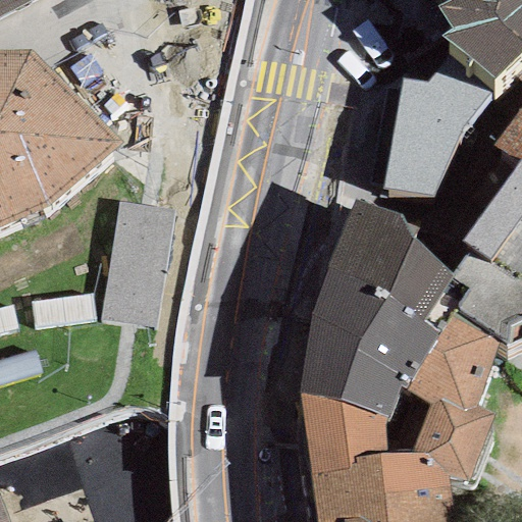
[(0,0),(0,17),(33,0),(0,0)]
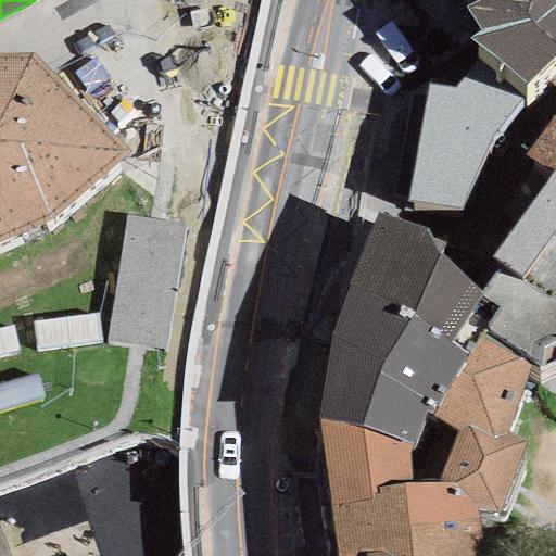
[(555,0),(478,0),(465,8),(480,34),(469,40),(525,84),(536,74),(555,55),(555,0)]
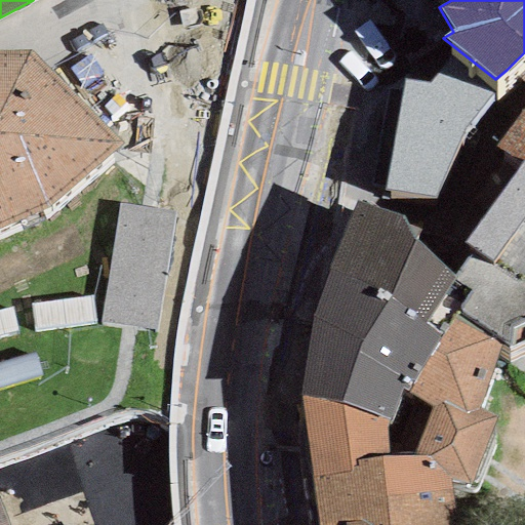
[(0,49),(0,225),(46,206),(122,139),(27,50),(0,49)]
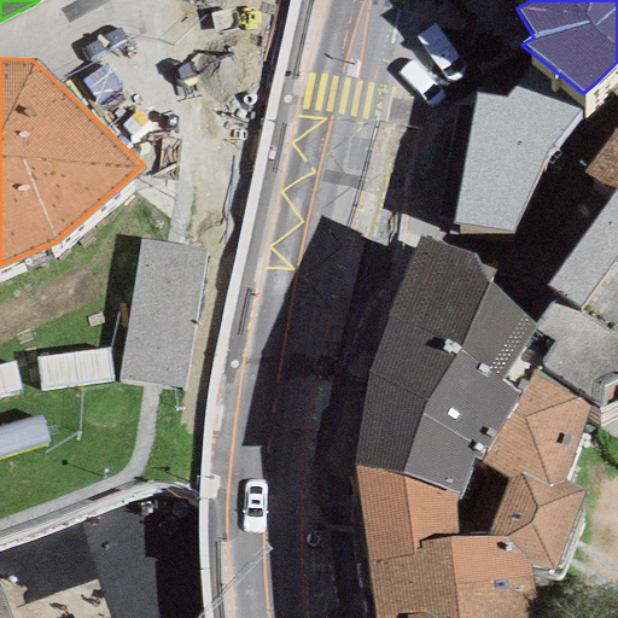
[(617,62),(596,82),(617,99),(617,126),(583,173),(617,191),(617,62)]
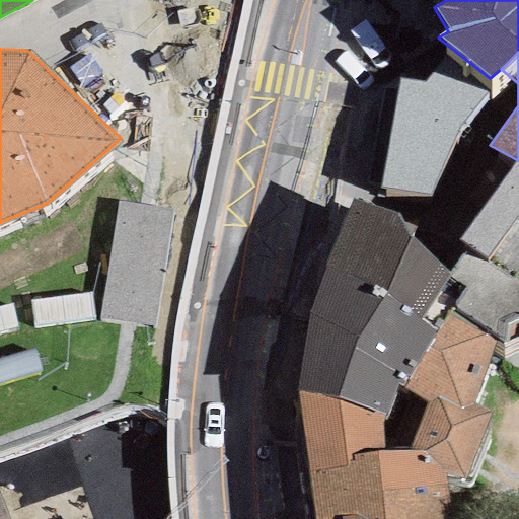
[(423,83),(396,80),(380,189),(432,195),(461,128),(489,92),(433,74),(423,83)]
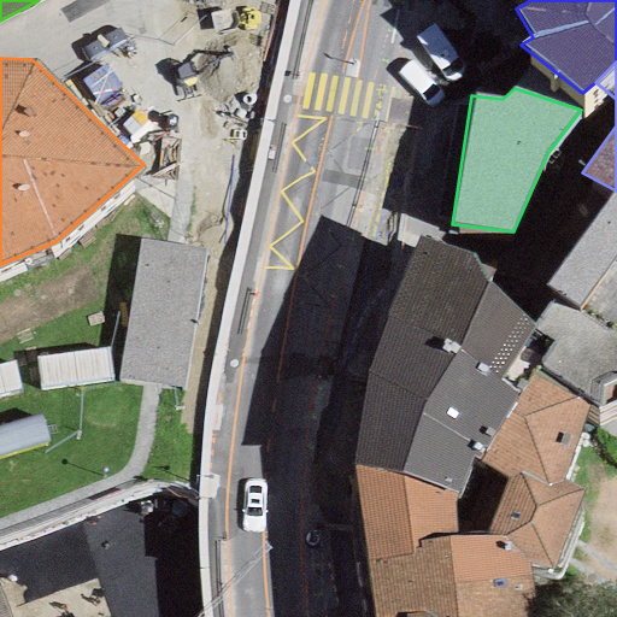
[(616,191),(545,286),(557,295),(536,325),(498,382),(518,397),(536,369),(592,404),(597,407),(616,401),(616,191)]
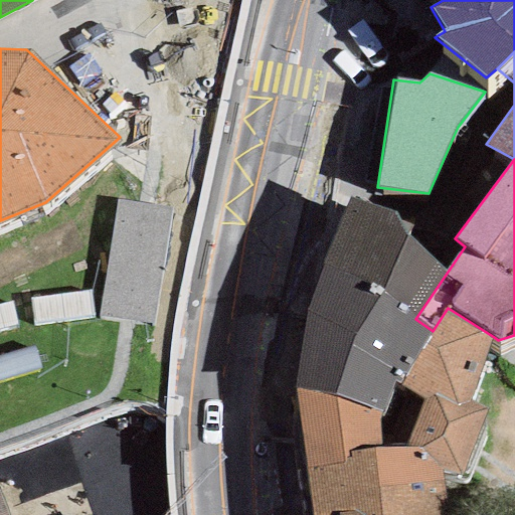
[(394,211),(350,195),(322,265),(415,319),(448,272),(394,211)]
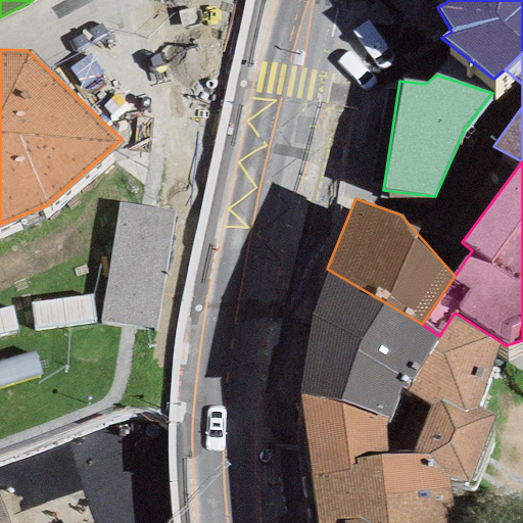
[(439,336),(422,324),(327,269),(310,313),(299,394),(387,420),(398,390),(429,408),(438,399),(464,413),(477,408),(502,342),(455,313),(439,336)]
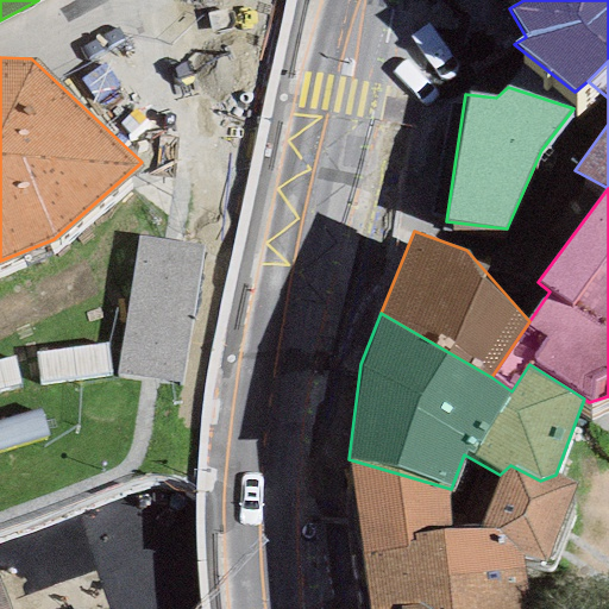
[(349,459),(370,608),(527,608),(521,563),(547,560),(576,484),(556,475),(540,481),(510,465),(500,475),(479,531),(451,532),(451,489),(349,459)]
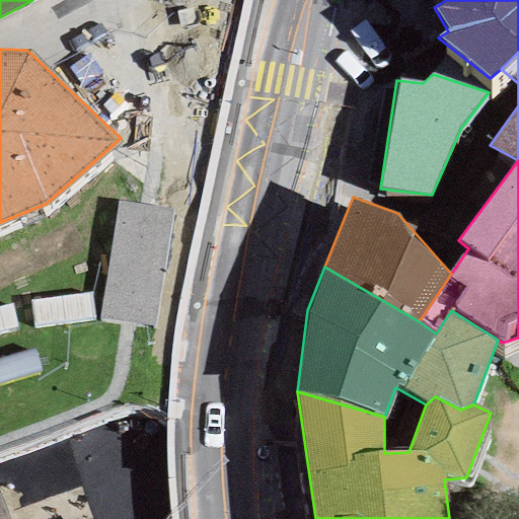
[(0,518),(8,518),(0,496),(0,518)]
